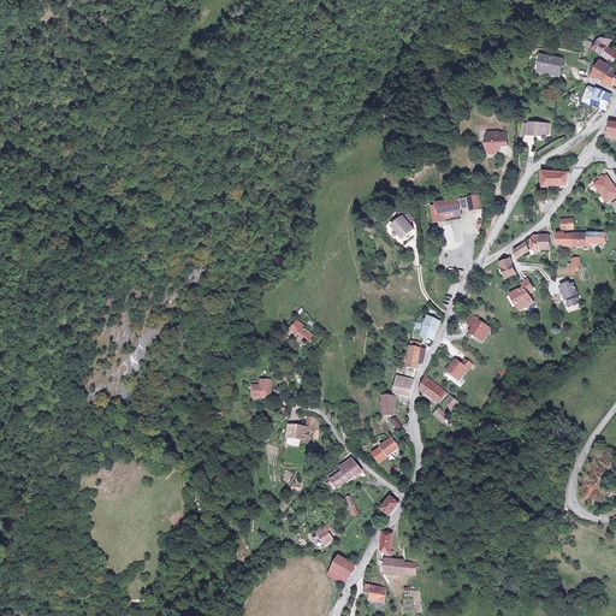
[(604,45),(609,41),(597,37),(596,39),(591,48),(594,51),(599,42),(604,45)]
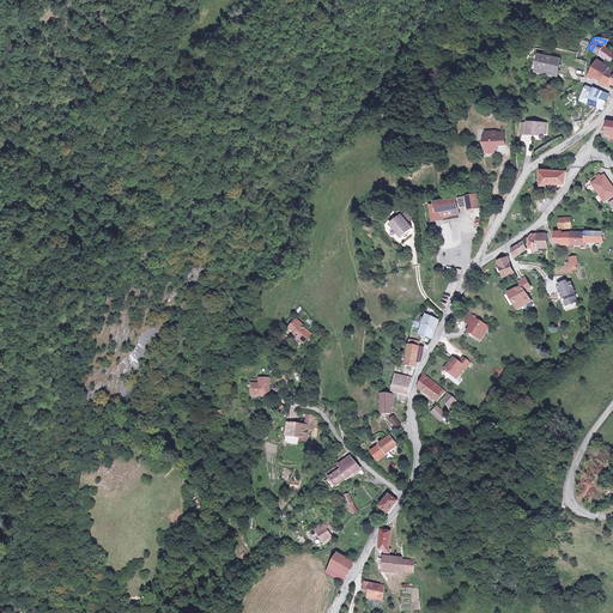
[(593,52),(598,55),(600,49),(602,46),(601,44),(593,52)]
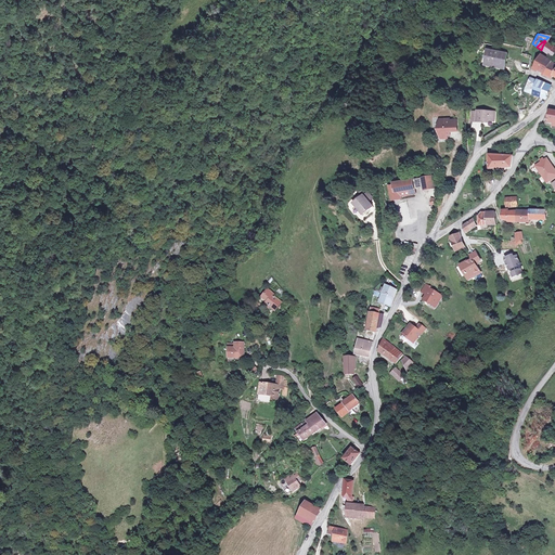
[(550,43),(545,41),(543,44),(553,51),(554,48),(554,44),(553,46),(552,44),(550,43)]
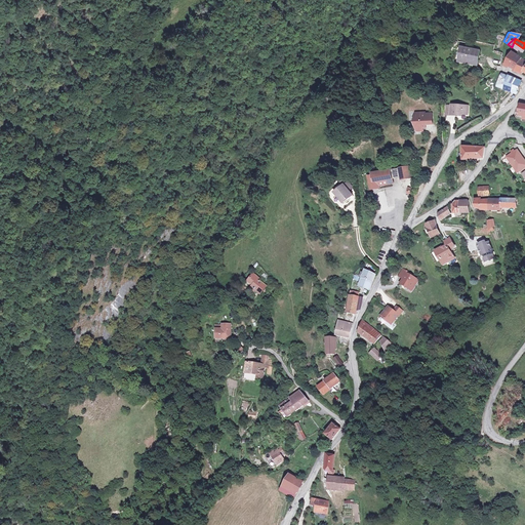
[(520,53),(523,48),(514,42),(512,47),(520,53)]
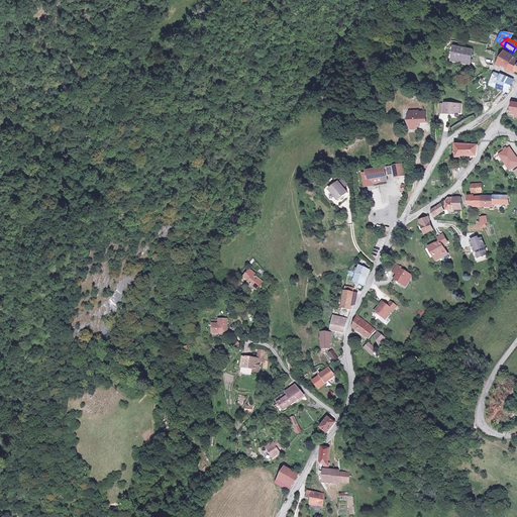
[(472,47),(452,43),(450,57),(469,61),(472,47)]
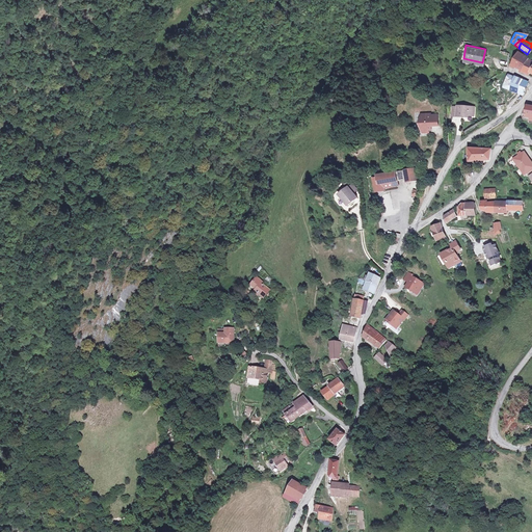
[(522,70),(526,55),(515,52),(510,67),(522,70)]
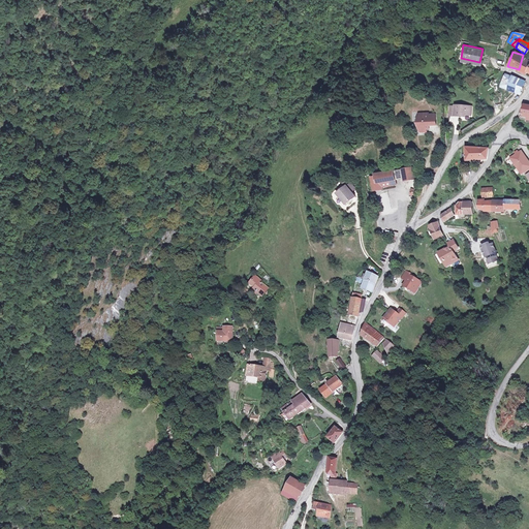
[(523,55),(519,69),(526,71),(528,72),(528,57),(525,56),(523,55)]
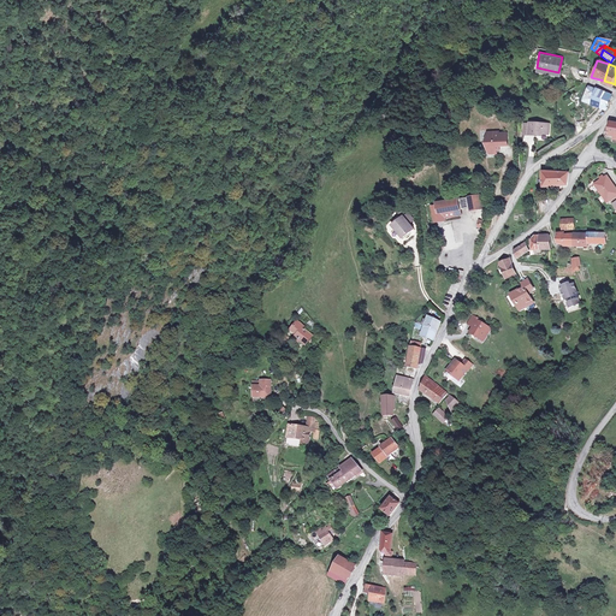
[(596,90),(588,88),(584,102),(605,110),(611,94),(596,89),(596,90)]
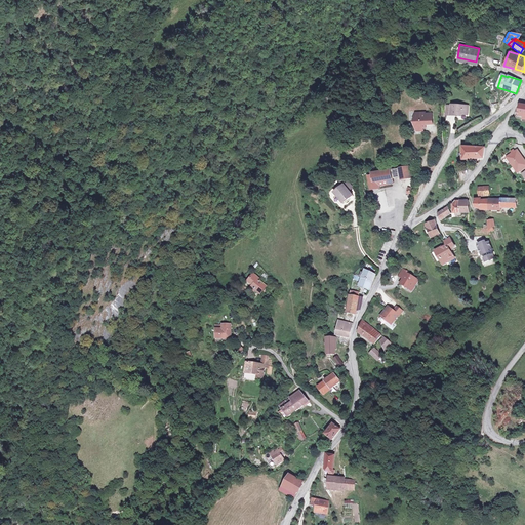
[(466,113),(466,104),(449,105),(449,106),(445,106),(445,115),(456,115),(456,114),(466,113)]
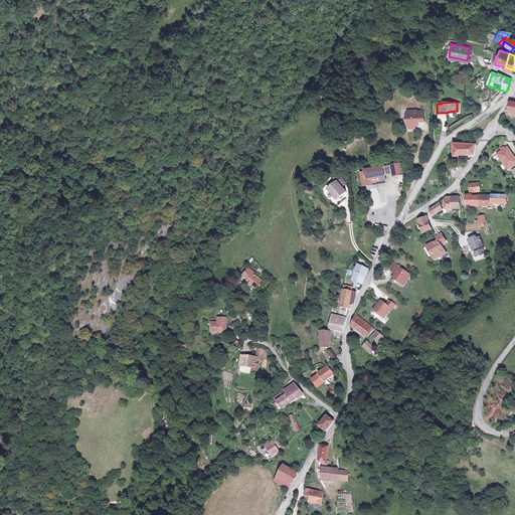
[(414,111),(414,109),(404,110),(404,115),(403,117),(403,121),(405,123),(406,128),(413,128),(413,125),(415,125),(415,122),(421,121),(421,110),(414,111)]
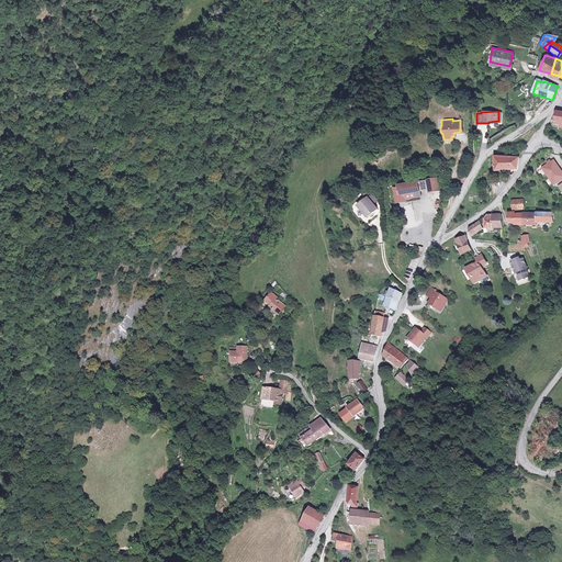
[(494,171),(504,171),(504,158),(494,157),(494,171)]
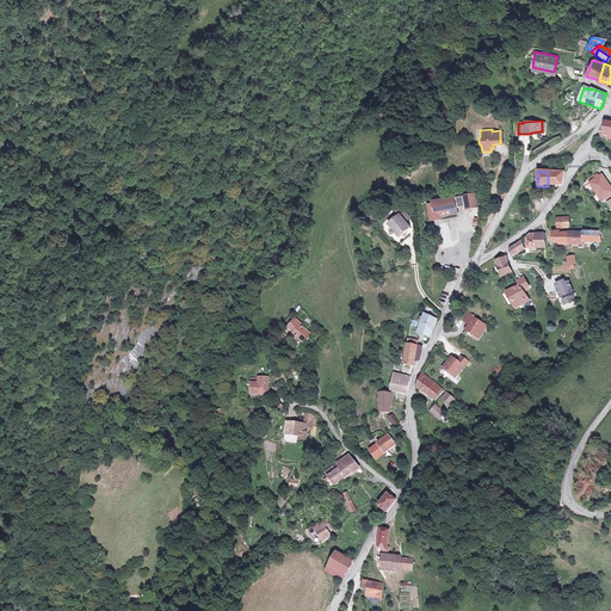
[(548,172),(548,186),(561,185),(562,173),(550,172),(550,171),(548,171),(548,172)]
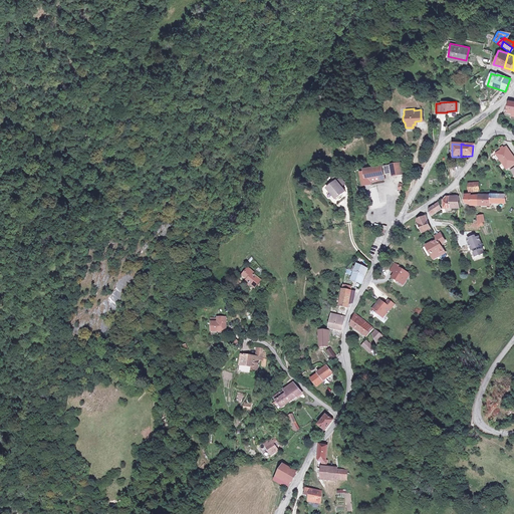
[(513,165),(513,160),(505,148),(503,150),(500,152),(494,156),(494,157),(496,161),(498,161),(498,160),(506,171),(513,165)]
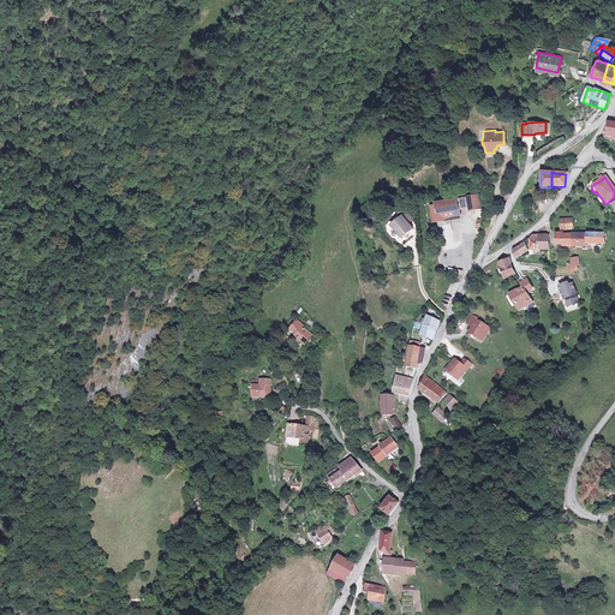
[(479,207),(477,195),(476,195),(471,196),(434,204),(434,207),(429,208),(433,221),(443,219),(459,216),(458,210),(467,209),(479,207)]
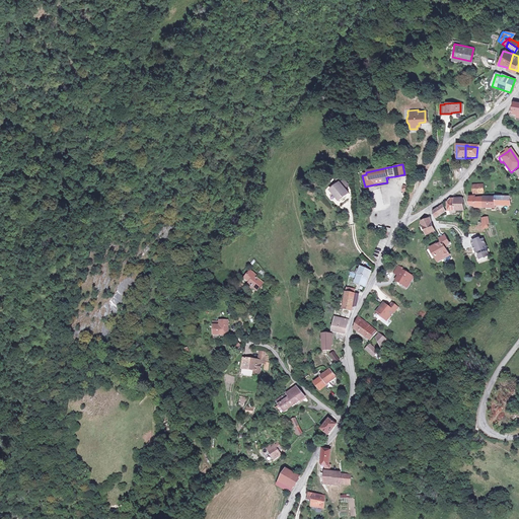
[(347,187),(342,180),(328,191),(335,197),(336,196),(339,200),(347,194),(343,189),(347,187)]
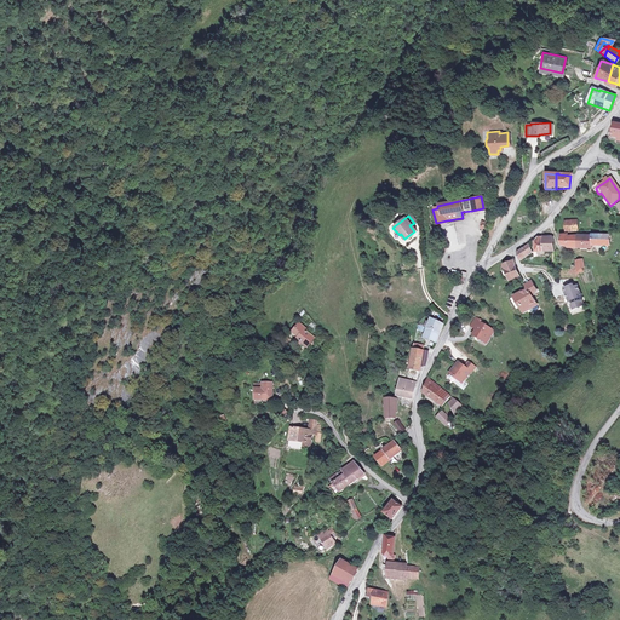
[(578,230),(577,219),(563,220),(564,231),(578,230)]
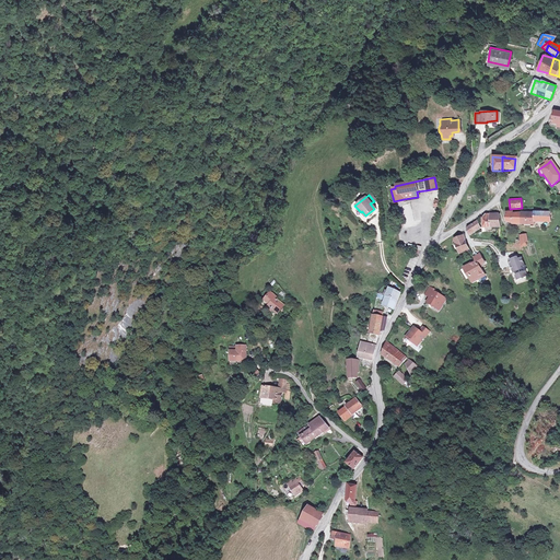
[(511,224),(521,225),(522,213),(514,213),(514,212),(508,212),(505,221),(511,224)]
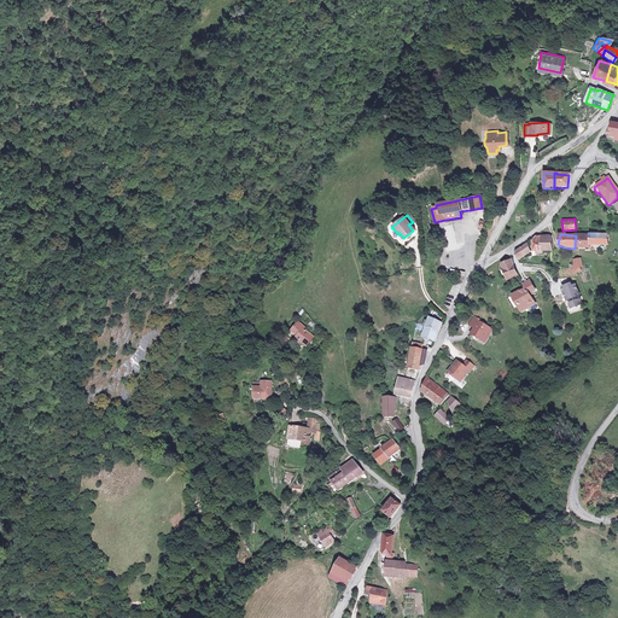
[(576,235),(575,249),(588,249),(589,246),(589,238),(576,235)]
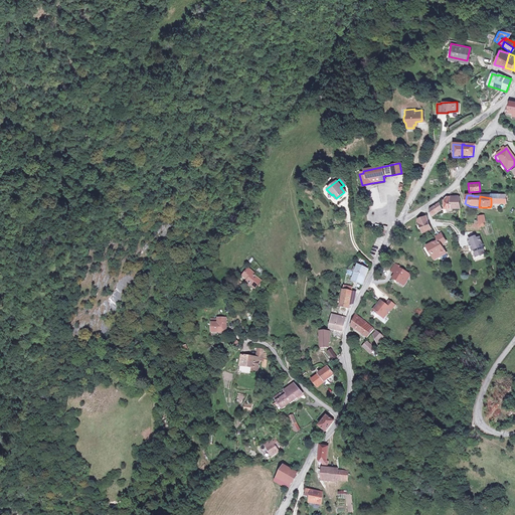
[(491,196),(491,198),(491,205),(505,205),(505,196),(491,196)]
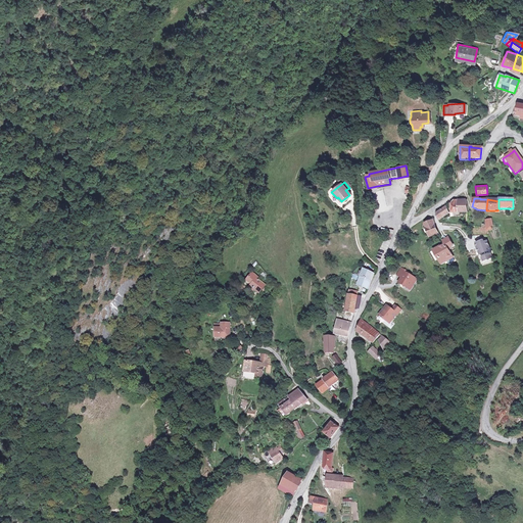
[(467,201),(455,201),(452,205),(453,214),(467,212),(467,201)]
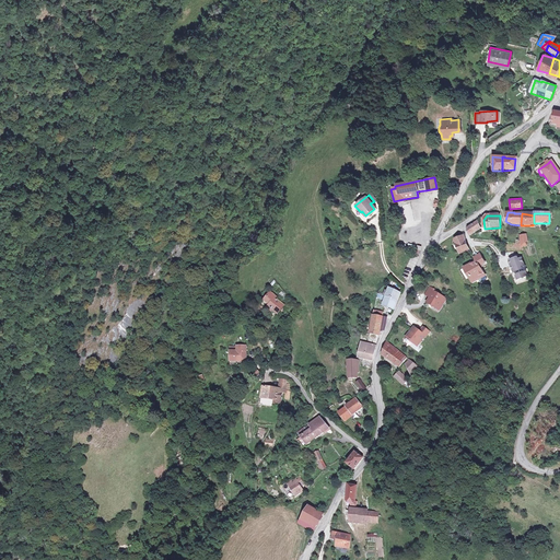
[(482,231),(480,223),(467,229),(469,235),(482,231)]
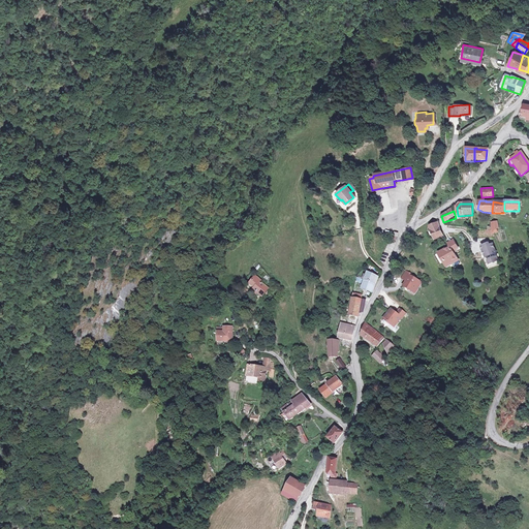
[(442,236),(439,226),(430,230),(434,239),(442,236)]
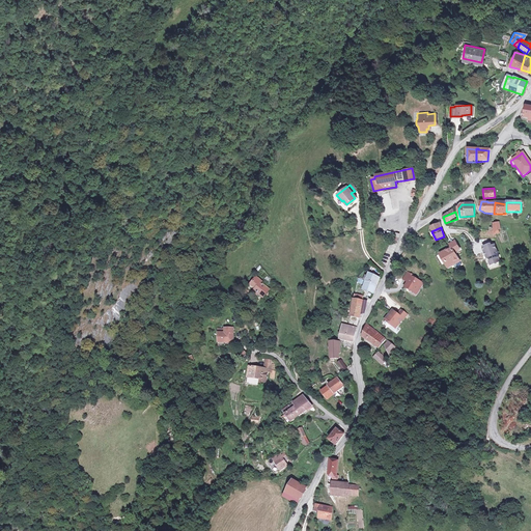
[(457,249),(454,243),(449,245),(450,248),(440,253),(445,262),(444,262),(447,268),(458,260),(454,254),(453,252),(454,251),(457,249)]
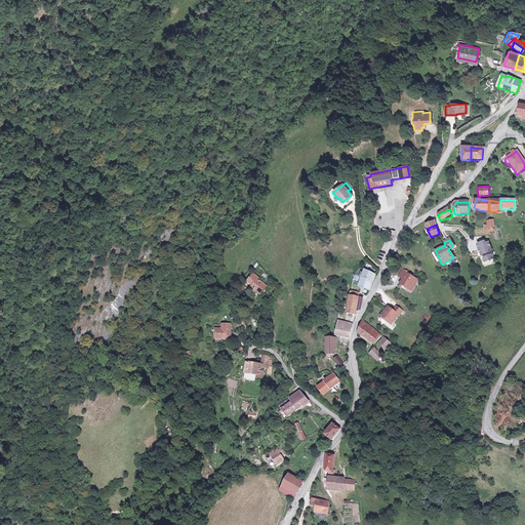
[(475,247),(477,252),(478,252),(479,255),(481,254),(482,257),(483,260),(483,264),(484,264),(489,263),(488,258),(489,257),(490,257),(487,246),(483,247),(482,244),(477,246),(475,247)]
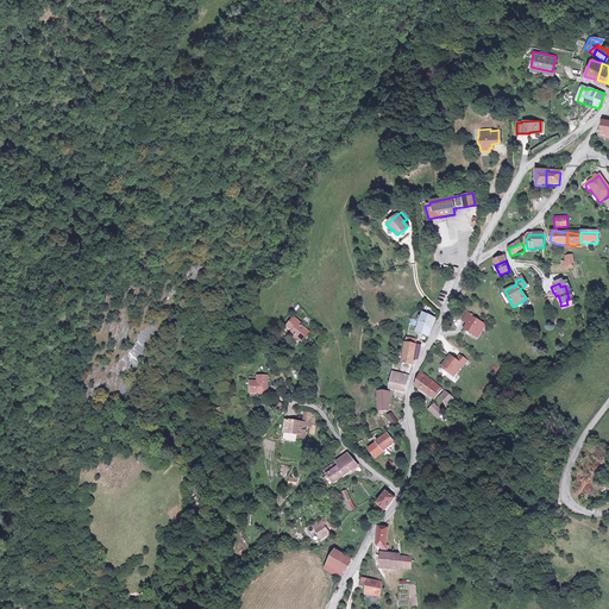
[(471,316),(466,313),(462,321),(466,324),(463,331),(473,337),(477,331),(479,332),(483,326),(471,319),(471,316)]
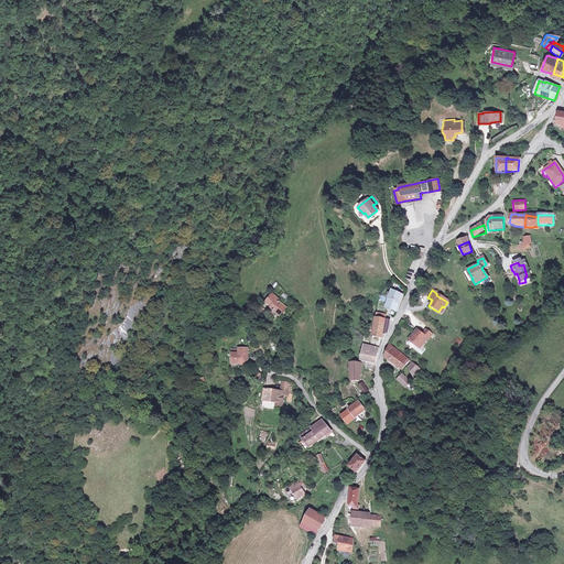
[(388,294),(387,300),(398,304),(401,296),(389,292),(388,294)]
